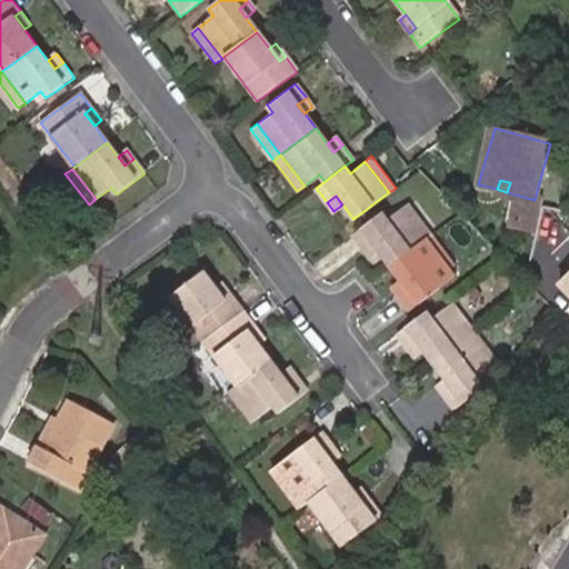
[(408,205),(401,209),(425,240),(432,236),(408,205)]
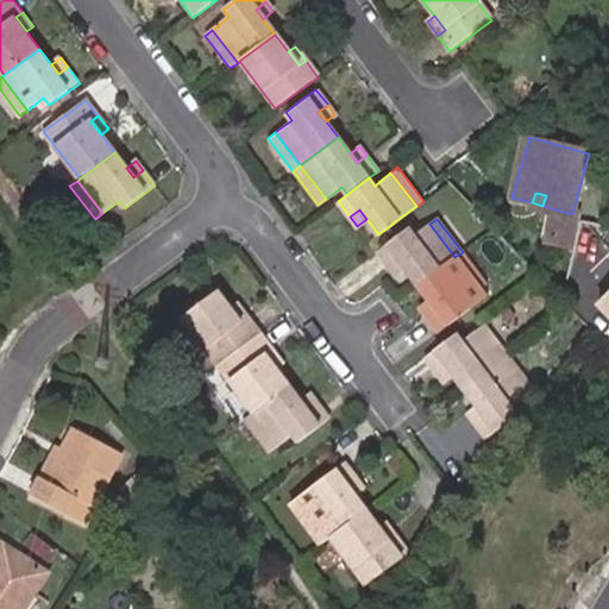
[(429,224),(413,237),(407,228),(377,252),(388,267),(399,261),(406,270),(418,286),(454,257),(429,224)]
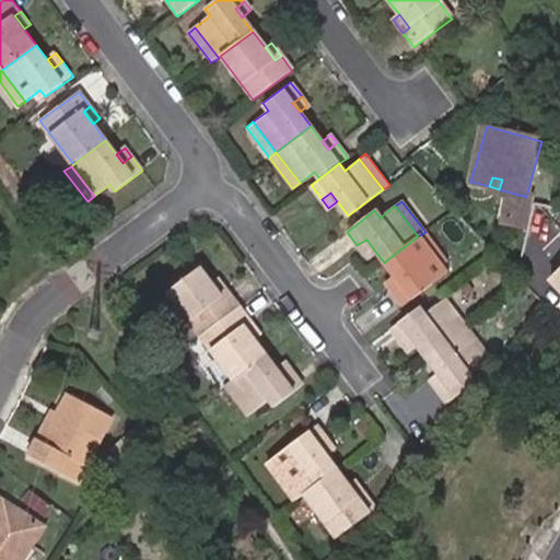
[(418,236),(441,267),(448,261),(426,232),(418,236)]
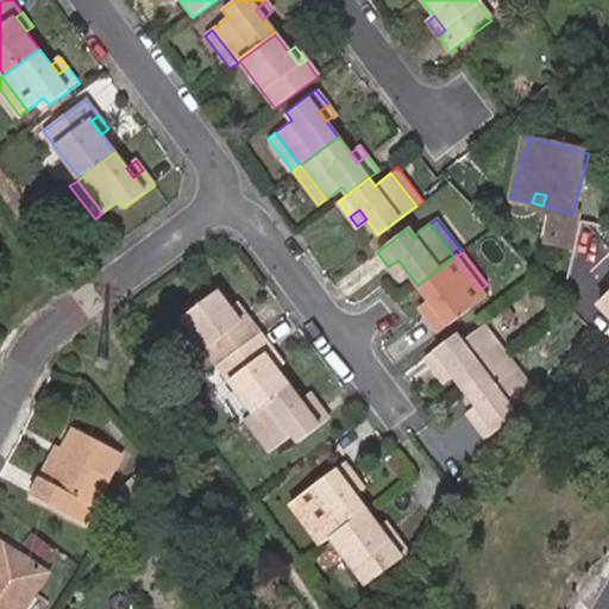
[(469,311),(464,303),(479,290),(454,257),(418,286),(429,301),(437,311),(426,319),(439,333),(469,311)]
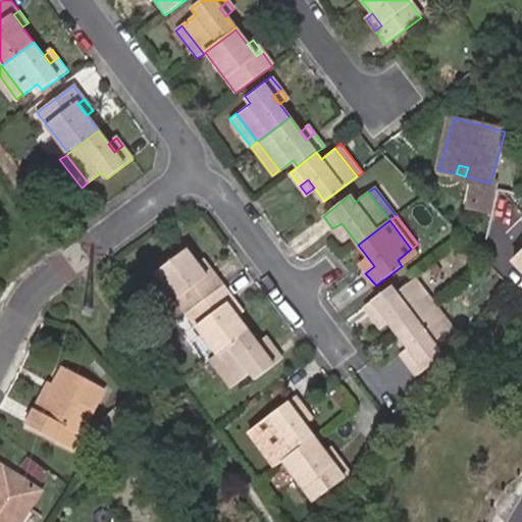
[(342,223),(332,228),(340,238),(348,231),(342,223)]
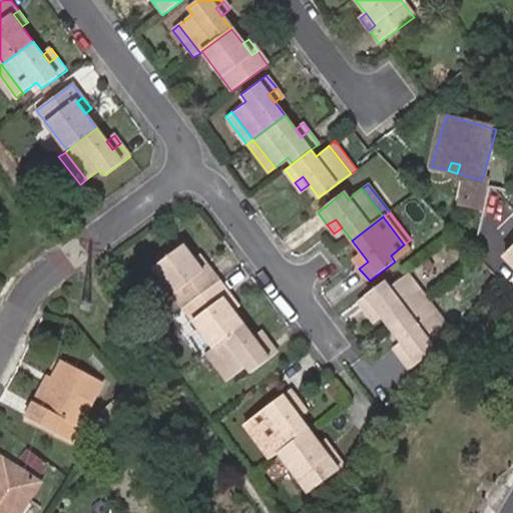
[(195,260),(184,244),(154,267),(184,307),(220,281),(209,267),(204,272),(195,260)]
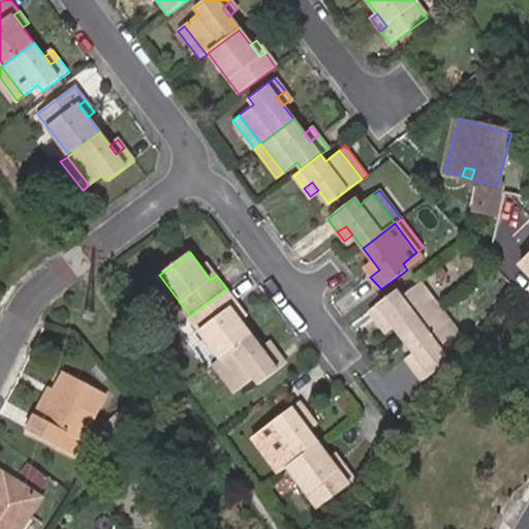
[(528,255),(516,268),(528,281),(528,255)]
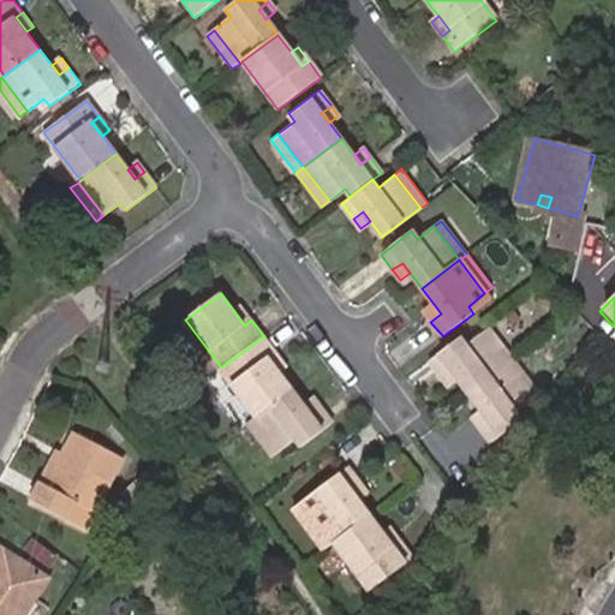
[(424,312),(430,322),(441,314),(434,304),(424,312)]
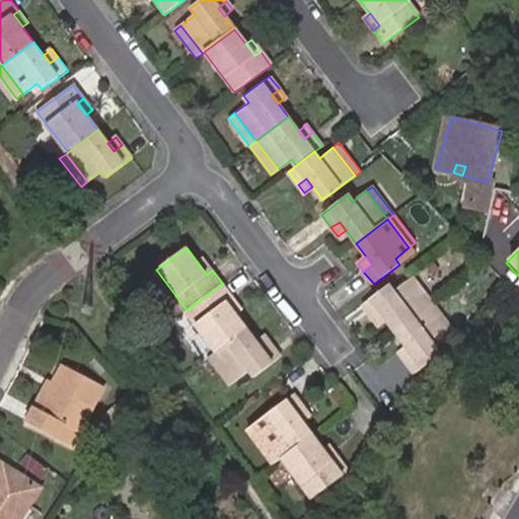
[(212,270),(204,257),(198,263),(207,275),(212,270)]
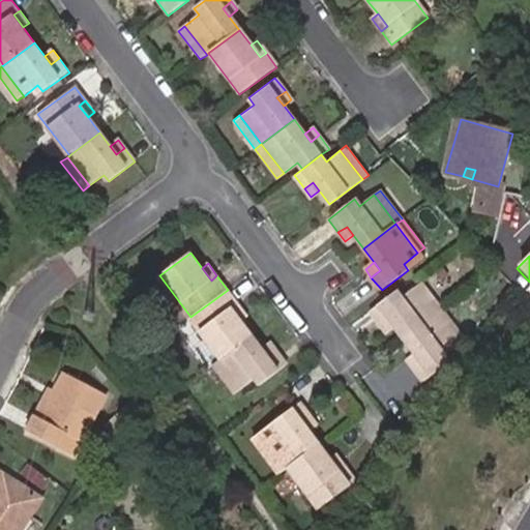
[(421,283),(415,288),(437,316),(444,312),(421,283)]
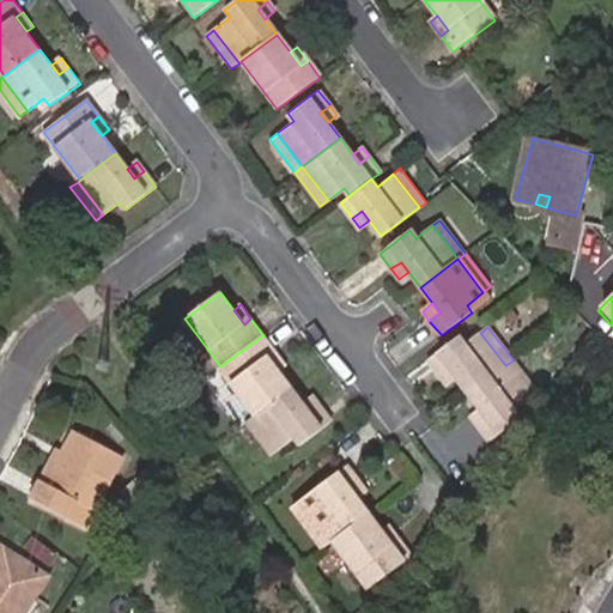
[(480,333),(463,345),(457,338),(428,360),(439,377),(449,369),(456,378),(468,395),(505,365),(480,333)]
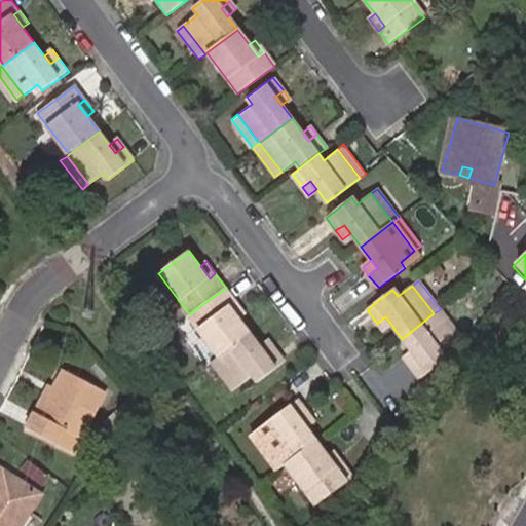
[(219,357),(250,334),(238,318),(229,306),(236,302),(226,288),(189,314),(219,357)]
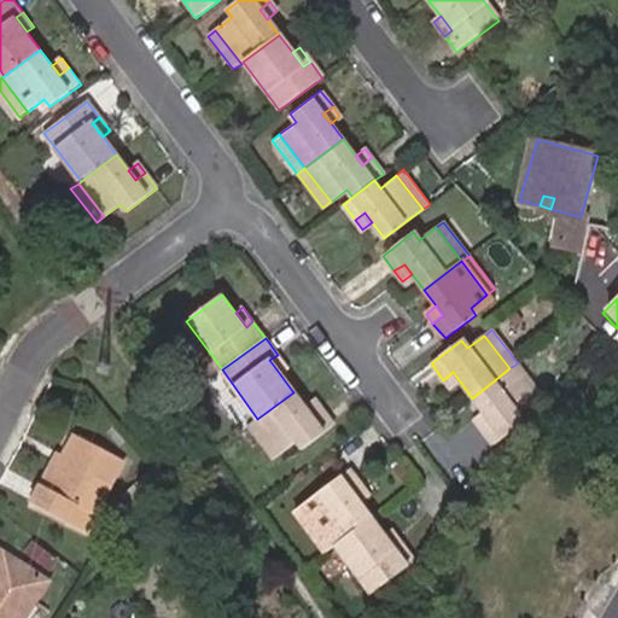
[(280,374),(289,369),(278,355),(269,360),(280,374)]
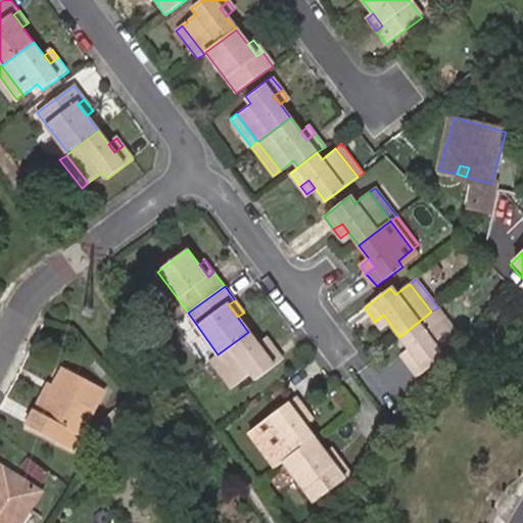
[(431,312),(454,340),(460,335),(438,307),(431,312)]
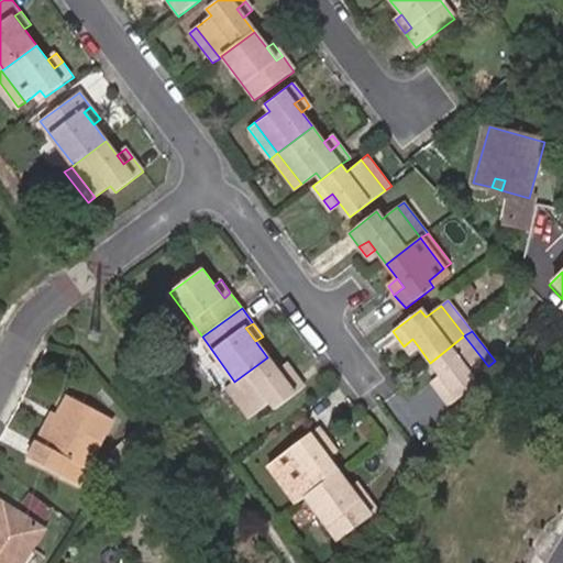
[(478,385),(473,378),(488,366),(464,335),(430,363),(441,377),(448,386),(439,393),(450,407),(478,385)]
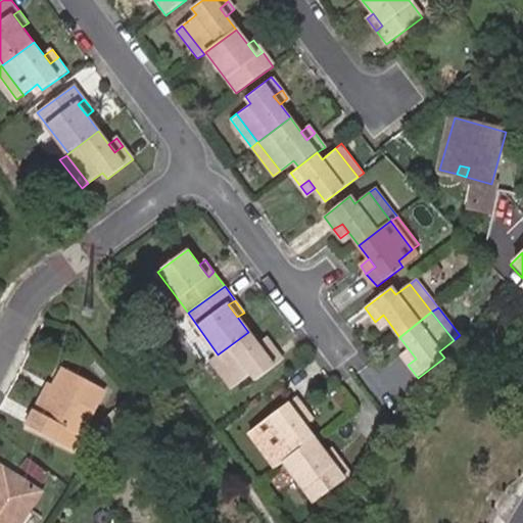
[(383,315),(375,322),(381,329),(389,323),(383,315)]
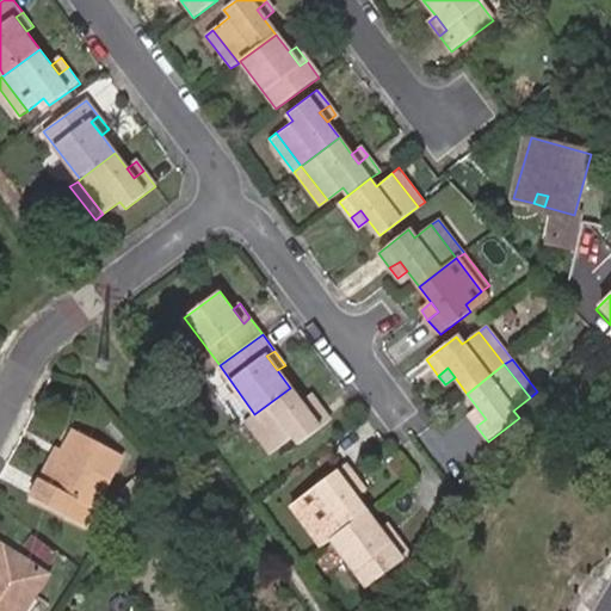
[(277,450),(294,437),(300,444),(331,421),(319,406),(309,414),(302,403),(290,388),(254,414),(252,415),(277,450)]
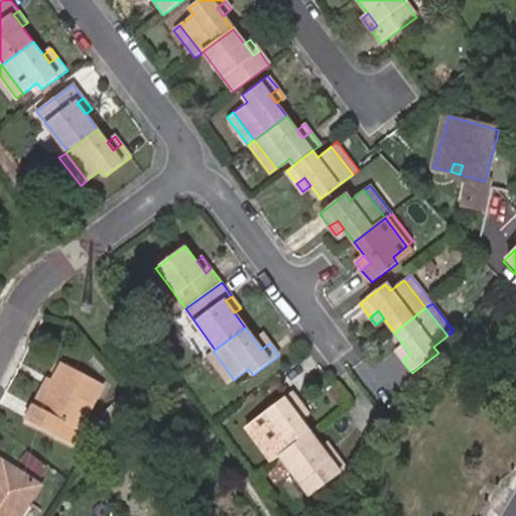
[(261,350),(269,343),(263,335),(255,341),(261,350)]
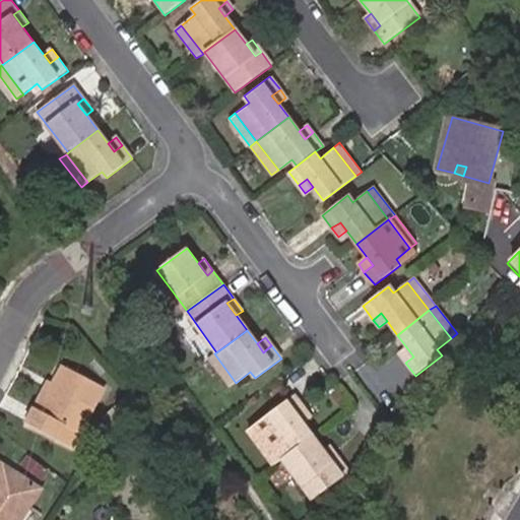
[(399,354),(405,363),(413,356),(407,348),(399,354)]
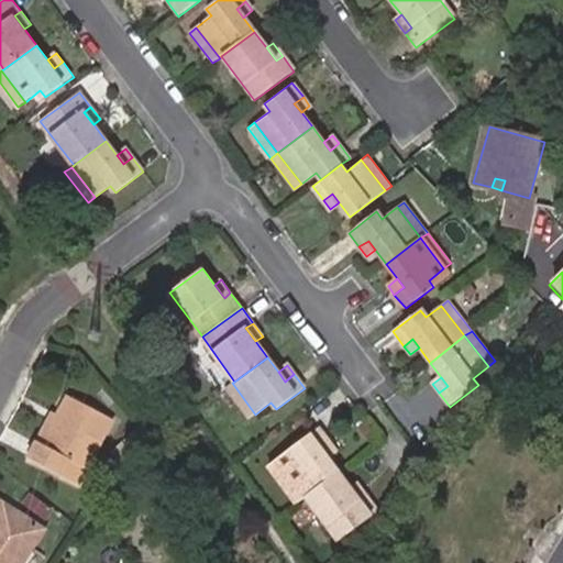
[(249,419),(255,415),(232,383),(225,388),(249,419)]
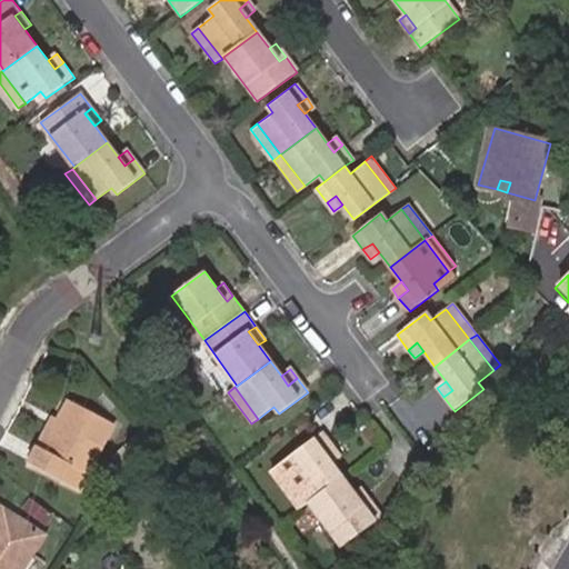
[(89,473),(115,425),(69,401),(41,449),(37,447),(29,462),(65,481),(72,466),(89,473)]
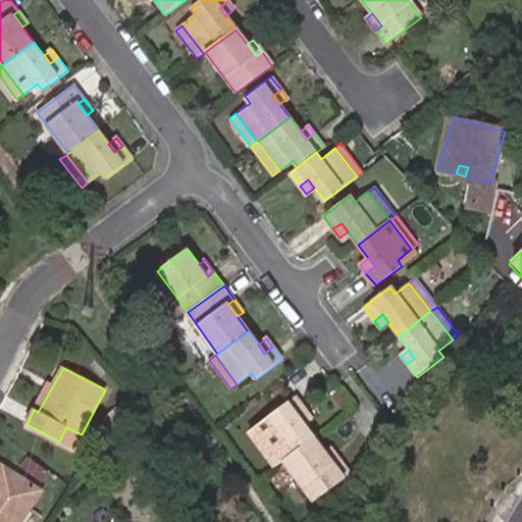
[(269,416),(274,423),(260,433),(282,462),(284,460),(314,436),(303,424),(297,415),(305,409),(295,396),(269,416)]
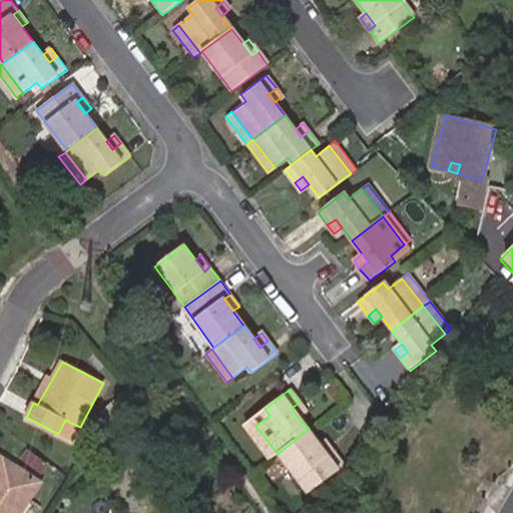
[(307,410),(300,402),(292,408),(298,417),(307,410)]
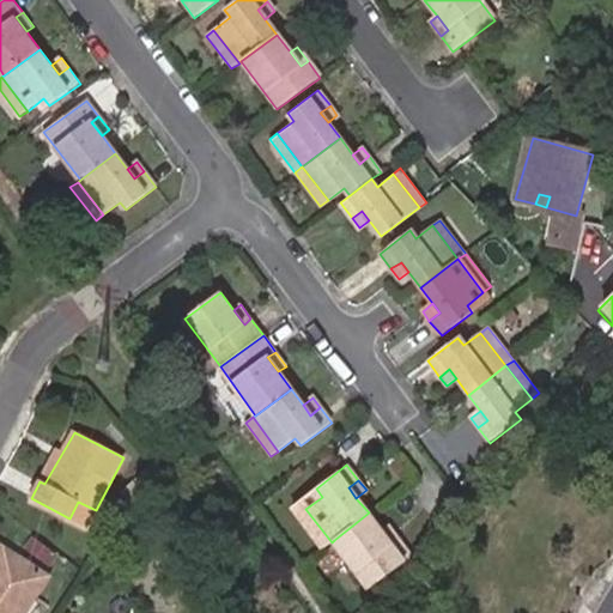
[(86,528),(96,510),(78,502),(70,519),(86,528)]
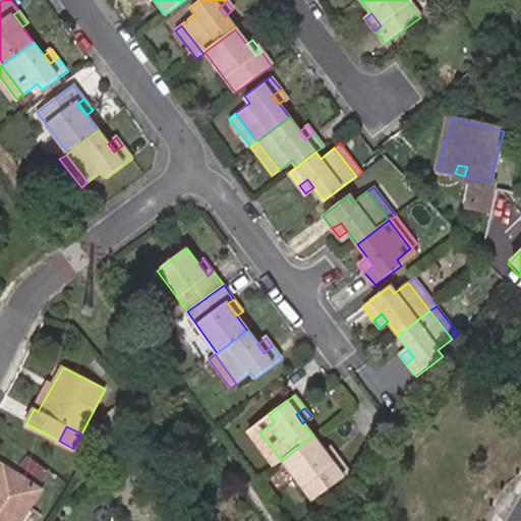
[(282,461),(259,432),(253,438),(276,466),(282,461)]
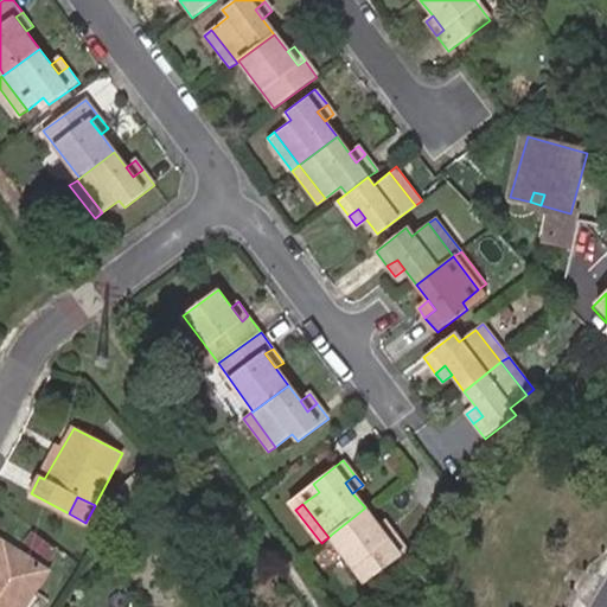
[(378,525),(365,508),(331,535),(368,582),(409,549),(396,532),(389,538),(378,525)]
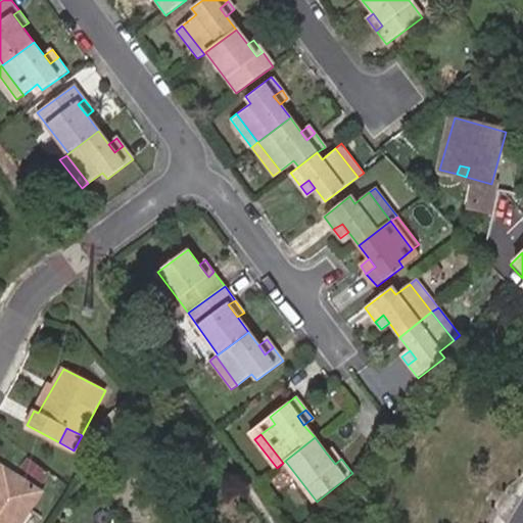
[(341,459),(332,447),(326,453),(335,464),(341,459)]
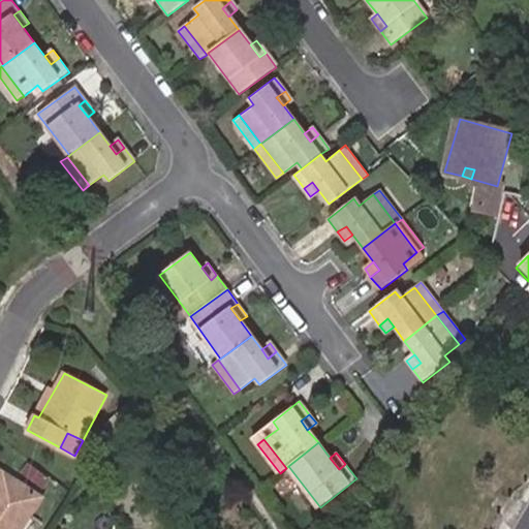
[(0,528),(21,528),(42,497),(0,471),(0,528)]
